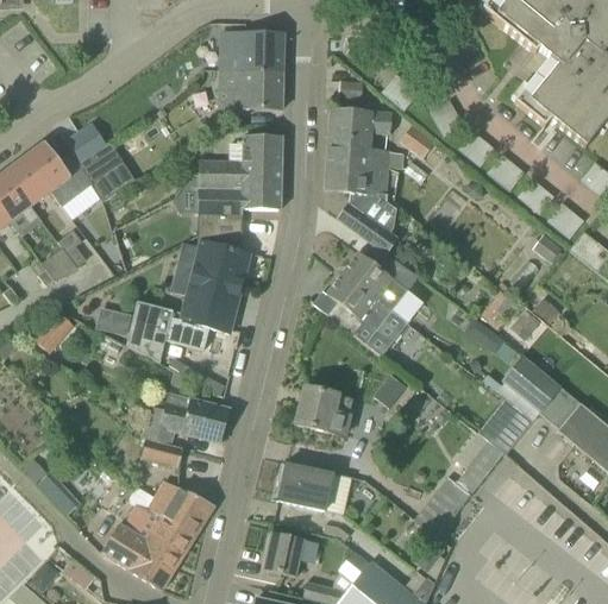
[(489,0),(481,11),(534,52),(525,63),(537,73),(514,101),(544,126),(550,119),(585,148),(607,118),(607,0),(489,0)]
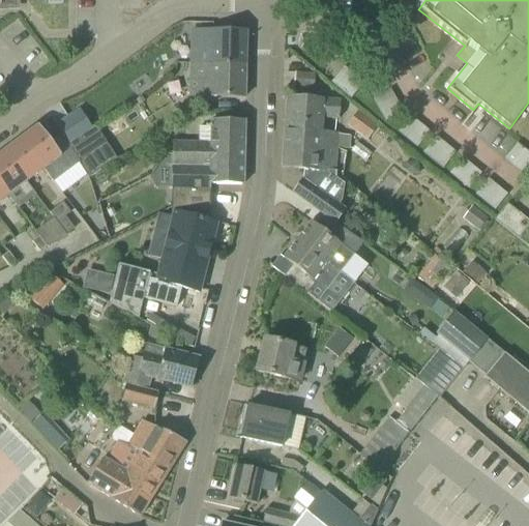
[(192,28),(192,61),(246,62),(247,29),(213,28),(213,29),(192,28)]
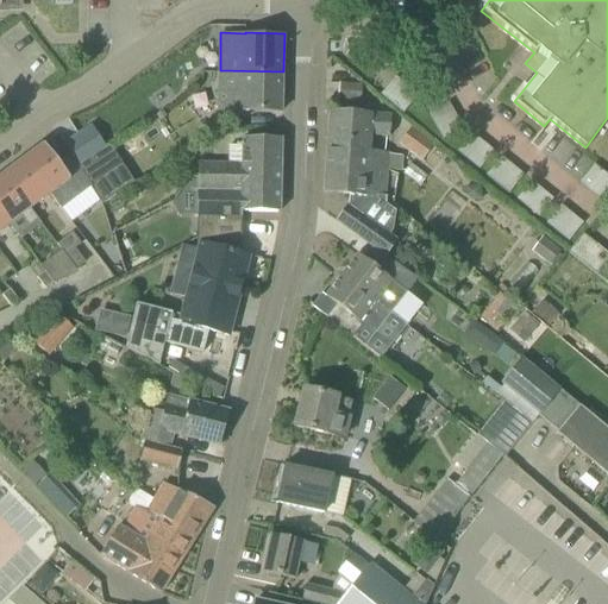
[(282,108),(283,71),(220,70),(219,106),(243,106),(243,107),(282,108)]
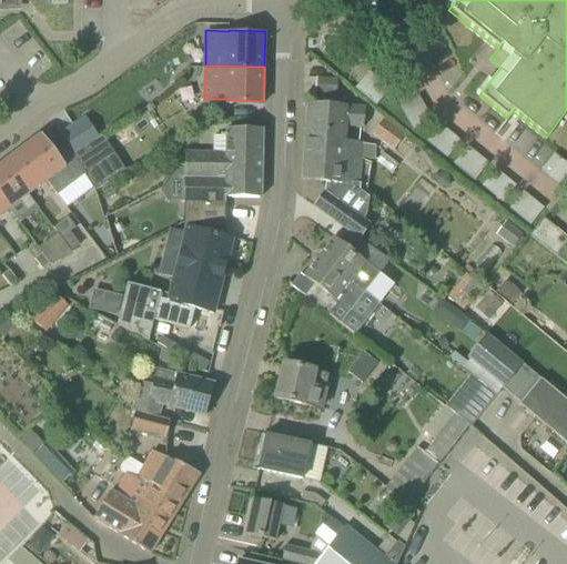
[(317,74),(316,88),(337,91),(340,77),(317,74)]
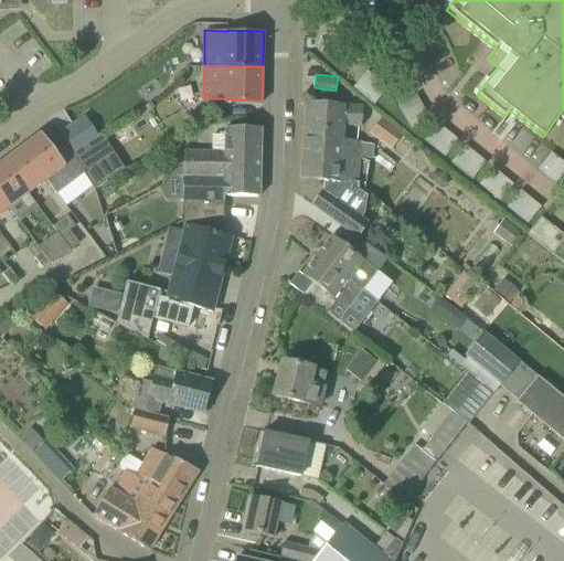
[(417,93),(398,101),(404,114),(423,105),(417,93)]
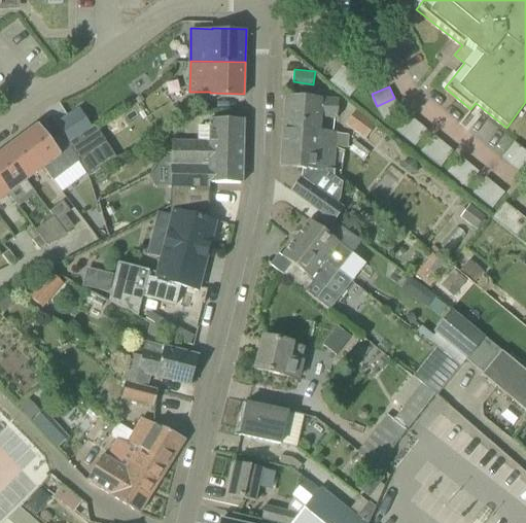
[(323,115),(338,116),(340,97),(286,93),(283,146),(300,147),(302,136),(319,136),(319,141),(335,143),(337,144),(348,145),(350,132),(338,131),(338,130),(321,128),(323,115)]
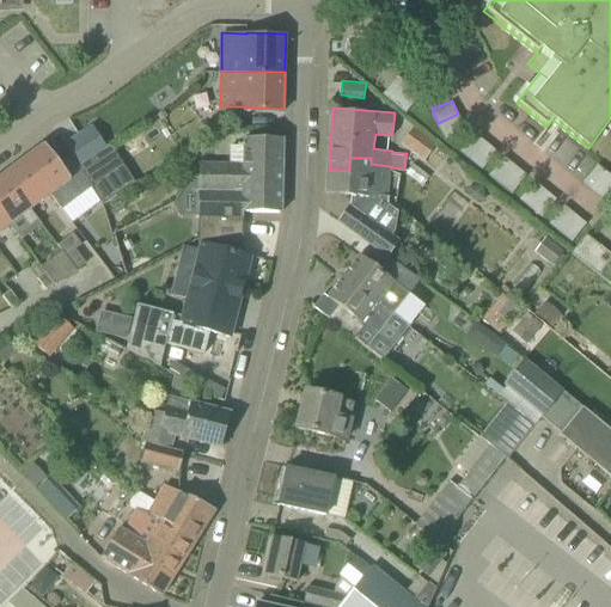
[(428,159),(439,145),(413,126),(401,141),(423,159),(426,157),(428,159)]
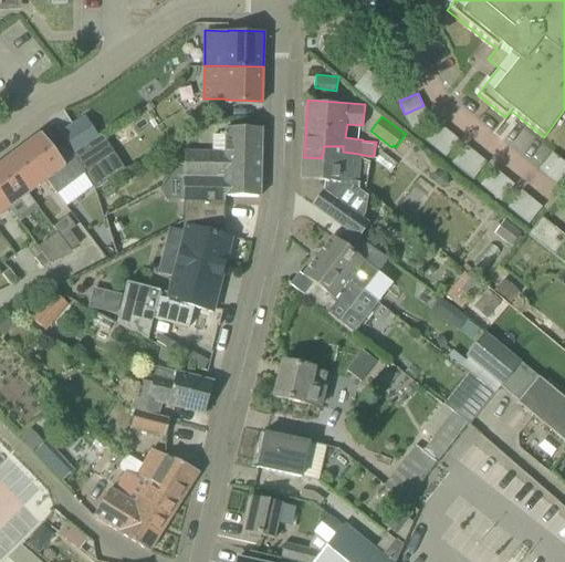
[(446,153),(459,135),(438,120),(425,136),(446,153)]
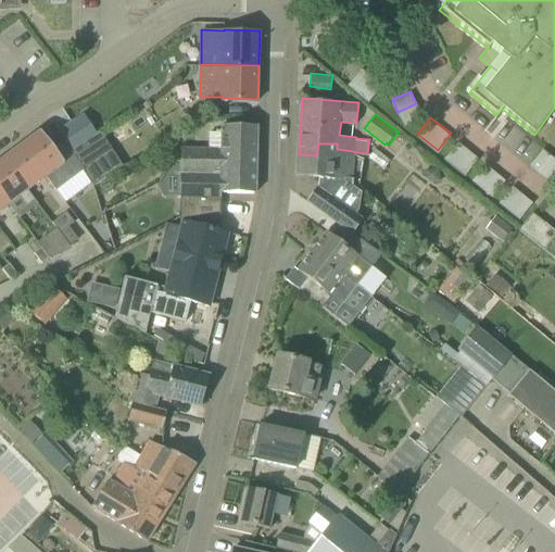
[(70,125),(63,129),(74,145),(90,134),(78,118),(70,125)]
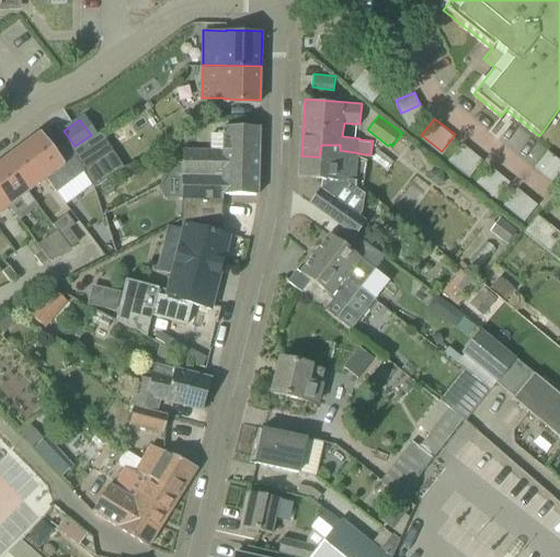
[(259,149),(260,125),(224,124),(224,148),(183,147),(182,158),(240,160),(240,150),(259,149)]
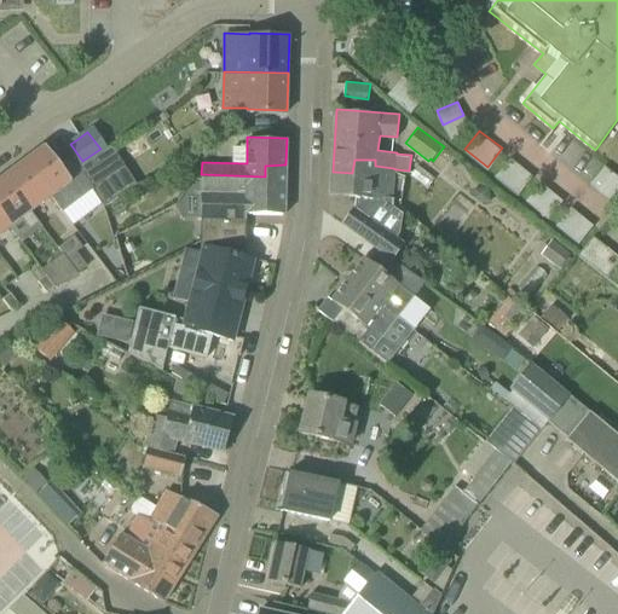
[(46,143),(24,158),(51,195),(62,209),(82,195),(93,186),(92,184),(81,167),(73,154),(61,162),(46,143)]
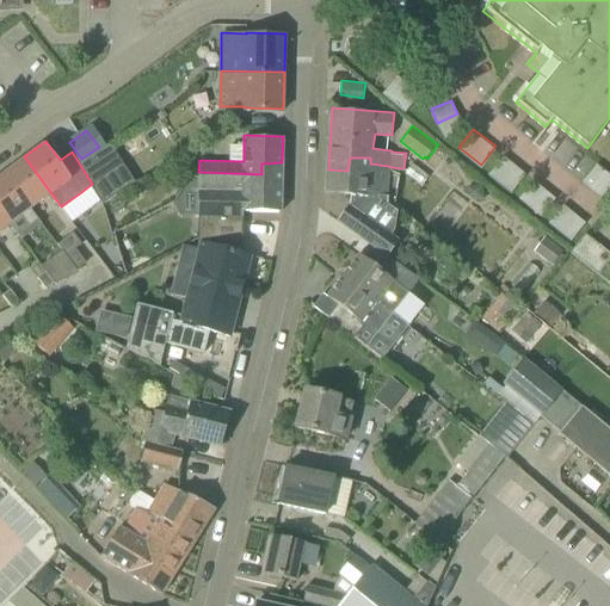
[(504,154),(490,169),(507,186),(522,171),(504,154)]
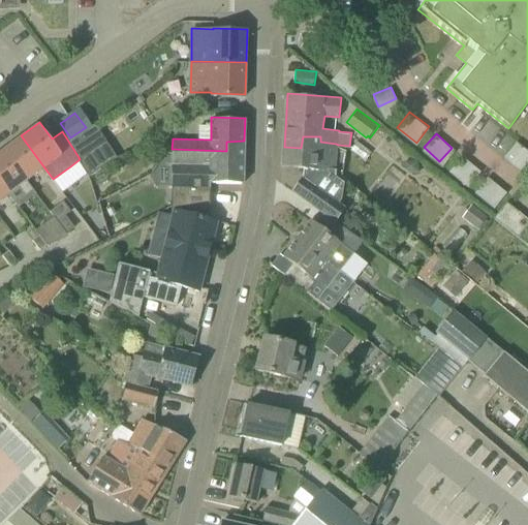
[(43,166),(21,135),(4,148),(27,179),(43,166)]
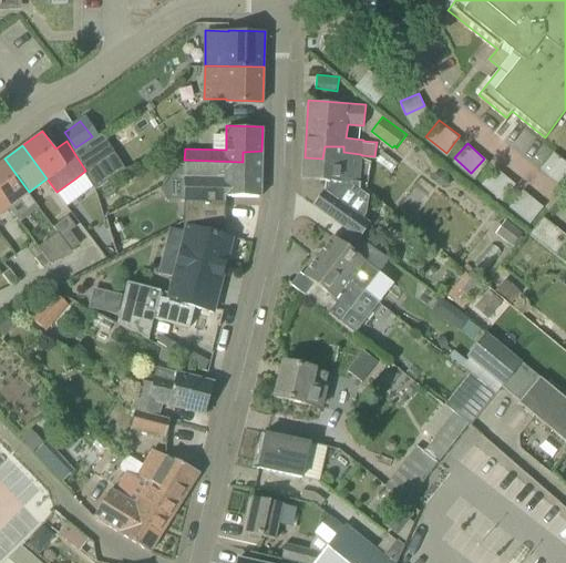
[(328,178),(327,193),(339,202),(350,188),(350,181),(360,181),(362,155),(360,154),(343,152),(343,146),(325,146),(322,159),(305,157),(302,176),(328,178)]
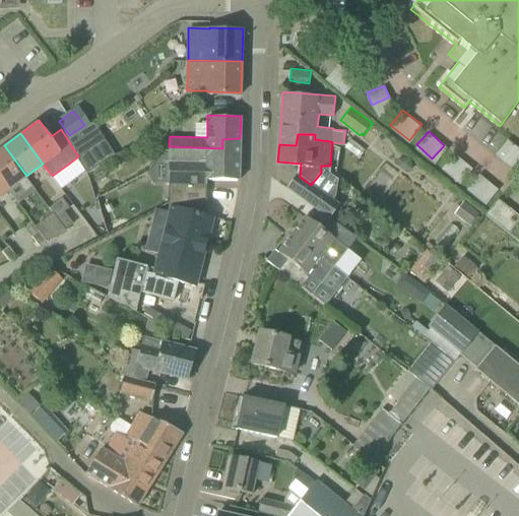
[(87,172),(95,167),(116,153),(105,137),(84,150),(77,154),(78,156),(87,172)]
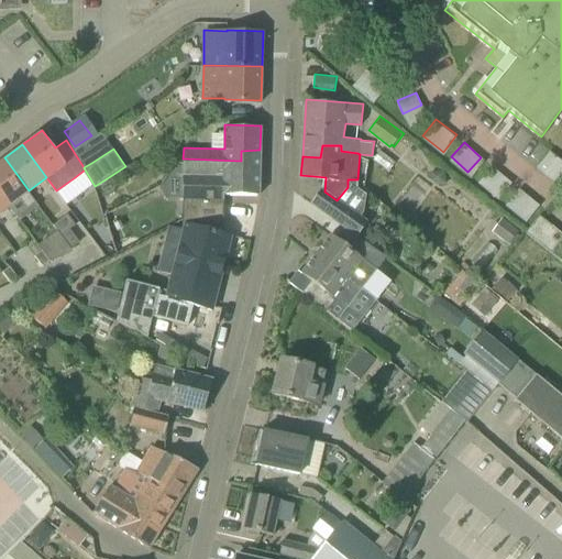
[(536,167),(559,178),(561,173),(561,156),(546,149),(536,167)]
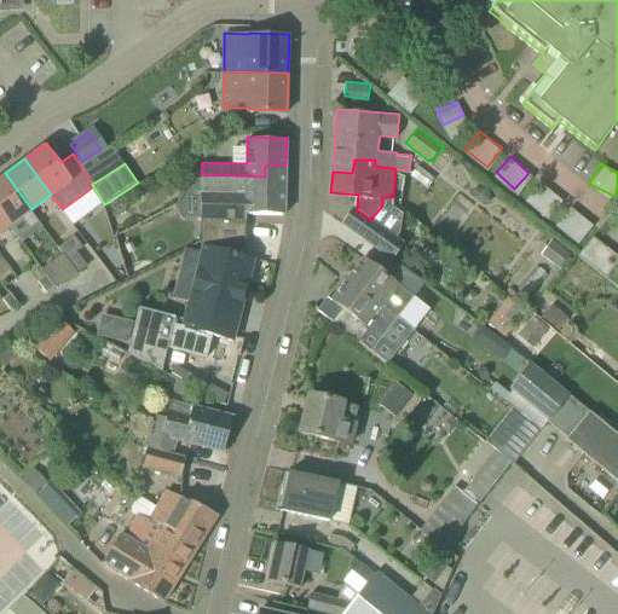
[(286,185),(286,164),(265,166),(265,177),(201,174),(201,190),(200,190),(200,218),(201,218),(201,244),(203,245),(203,244),(246,254),(246,245),(247,245),(247,242),(246,242),(247,212),(286,213),(287,185),(286,185)]
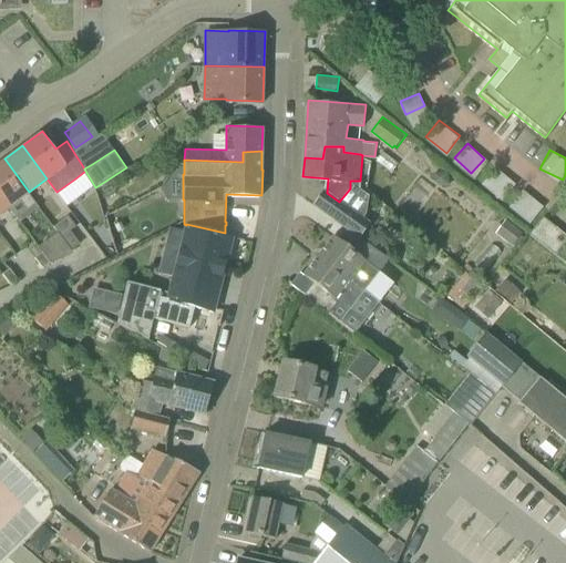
[(29,192),(4,159),(0,162),(0,191),(11,205),(21,197),(28,207),(37,202),(29,192)]
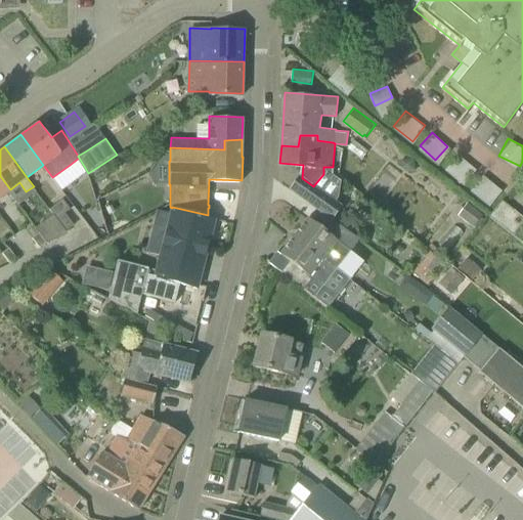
[(470,188),(489,203),(500,187),(481,173),(470,188)]
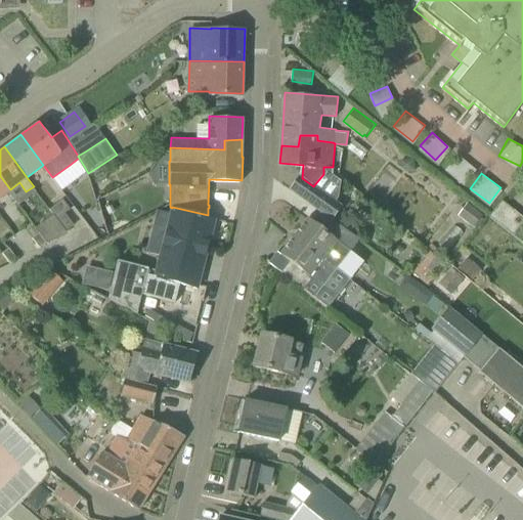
[(0,197),(10,189),(0,176),(0,197)]
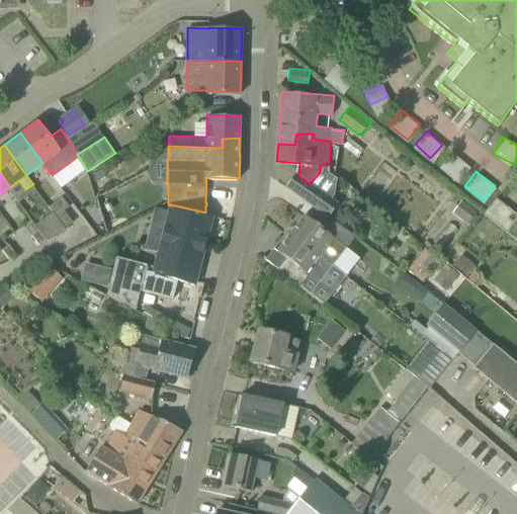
[(316,188),(307,200),(325,216),(335,203),(316,188)]
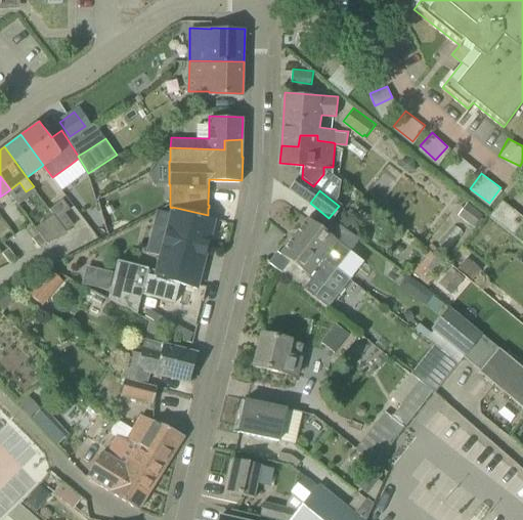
[(49,207),(53,212),(66,229),(74,223),(66,211),(71,207),(62,198),(49,207)]
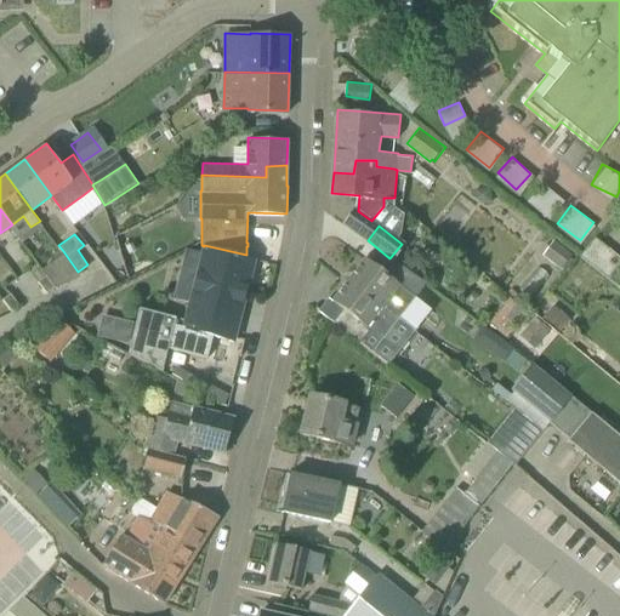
[(204,245),(204,246),(203,250),(186,319),(140,307),(128,351),(161,369),(168,347),(208,357),(214,334),(234,338),(255,257),(246,255),(204,245)]
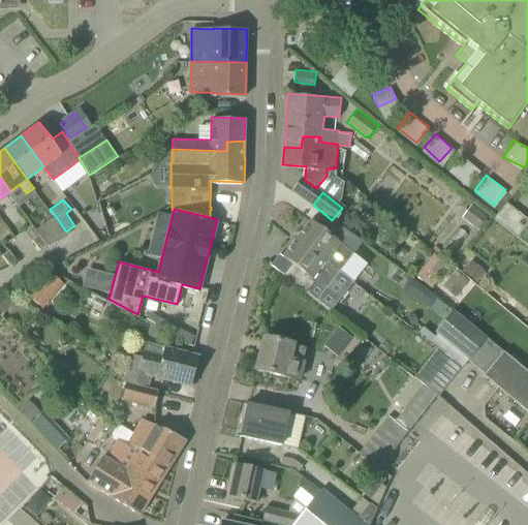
[(298,237),(340,270),(354,251),(312,218),(298,237)]
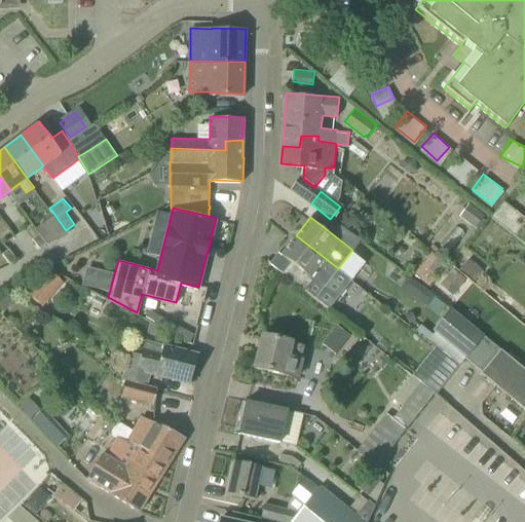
[(47,224),(39,230),(48,243),(58,237),(47,224)]
